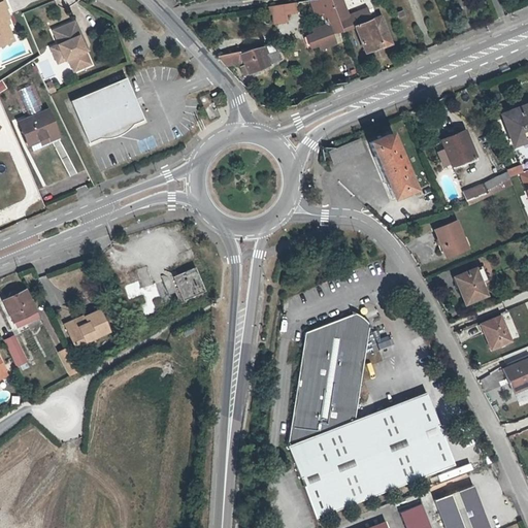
[(0,0),(0,48),(17,42),(9,25),(11,24),(9,20),(11,20),(7,9),(9,9),(5,0),(0,0)]
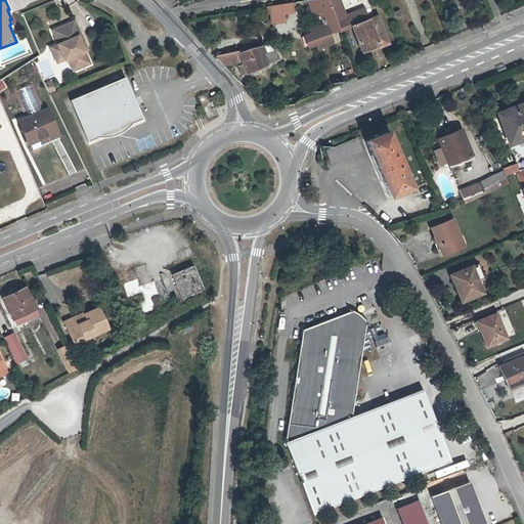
[(314,0),(324,25),(315,28),(316,32),(304,37),(308,48),(315,45),(317,49),(333,43),(329,33),(338,29),(334,17),(326,0),(314,0)]
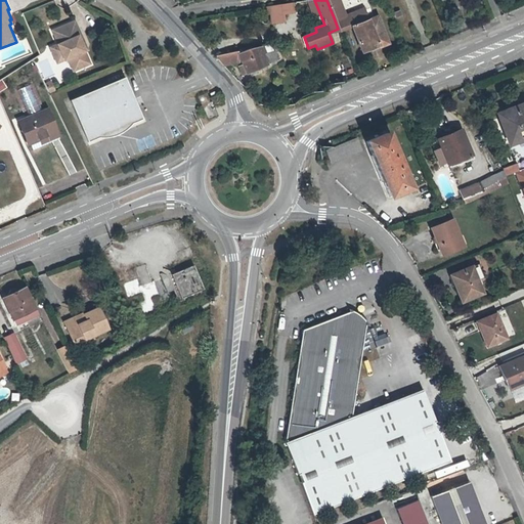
[(344,13),(338,0),(326,0),(334,17),(344,13)]
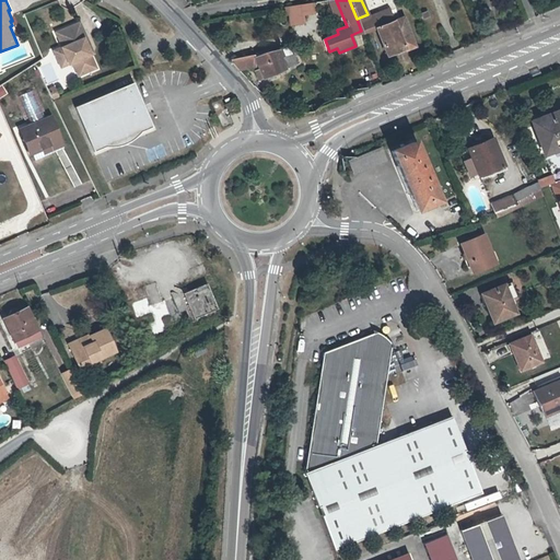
[(308,3),(287,7),(289,21),(302,19),(301,12),(312,11),(311,3),(308,3)]
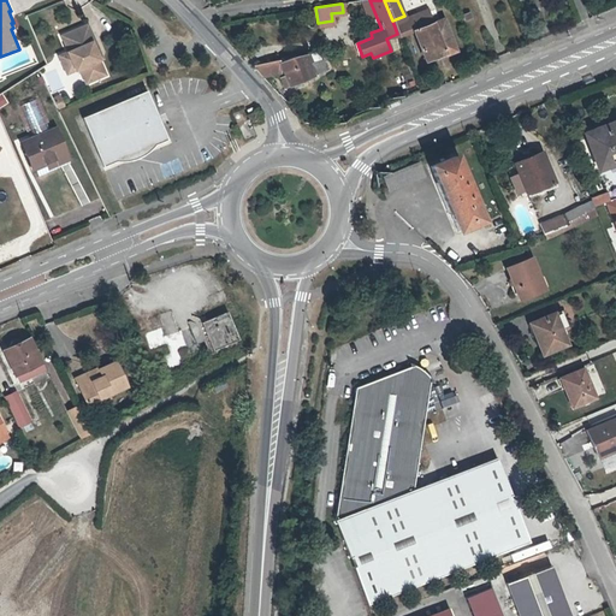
[(392,21),(397,34),(398,35),(412,30),(424,60),(440,53),(442,55),(456,49),(443,17),(431,22),(426,9),(404,16),(392,21)]
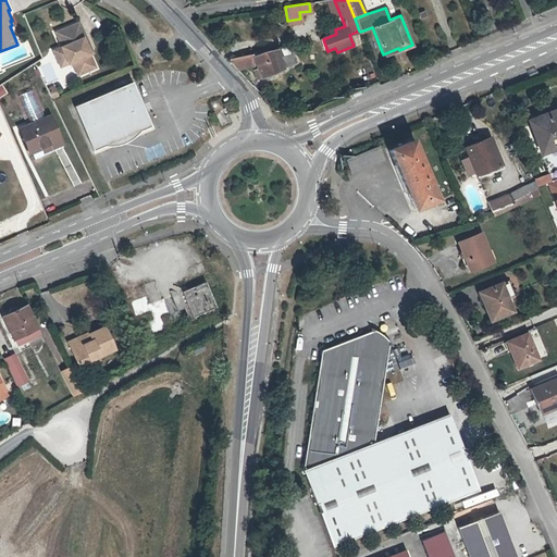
[(52,33),(59,47),(50,50),(60,72),(70,67),(75,79),(99,70),(94,57),(96,54),(81,21),(52,33)]
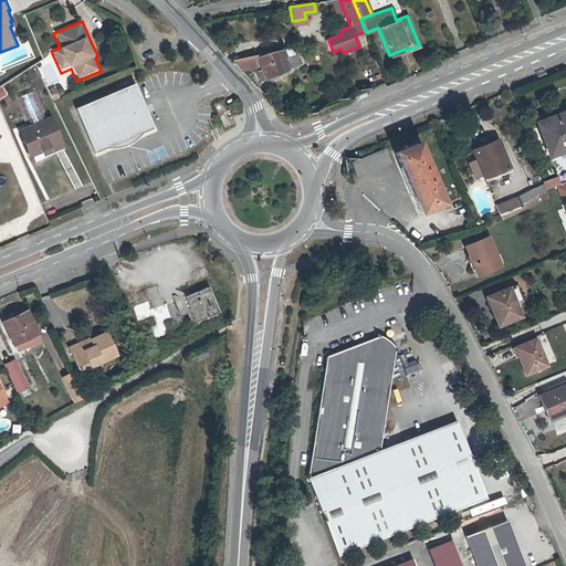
[(258,60),(258,56),(233,61),(242,71),(260,66),(262,71),(258,72),(262,83),(281,76),(293,71),(299,67),(293,49),(258,60)]
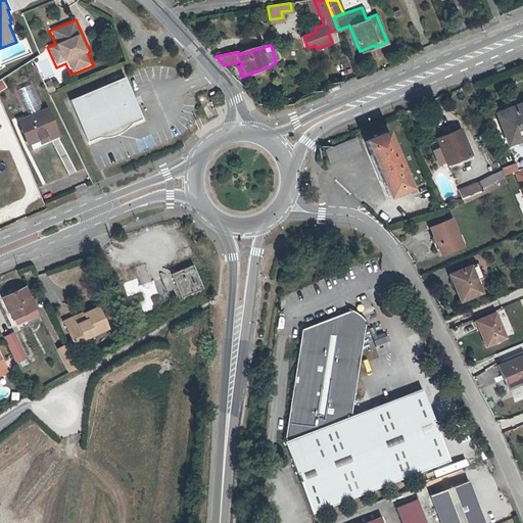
[(126,79),(72,101),(89,143),(101,138),(116,131),(132,125),(143,121),(126,79)]
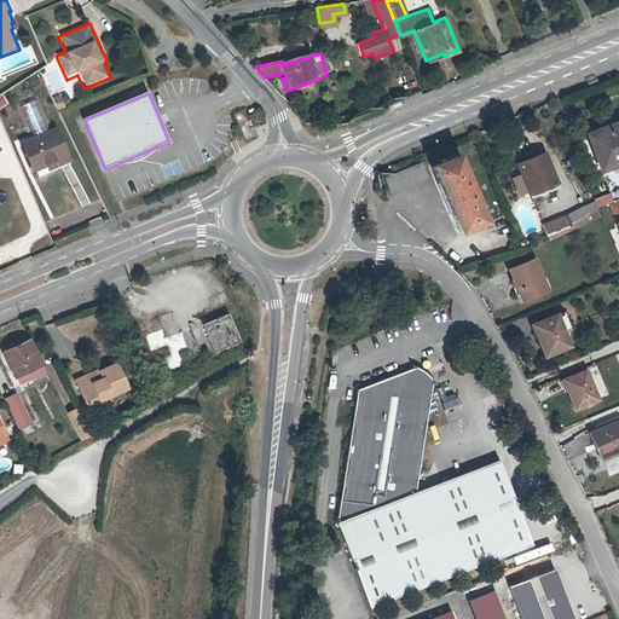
[(618,163),(618,122),(589,136),(602,171),(618,163)]
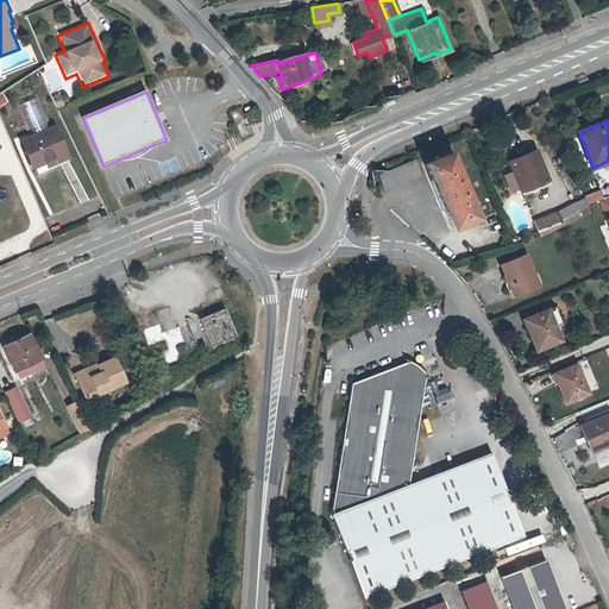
[(49,169),(71,161),(57,126),(22,140),(33,170),(48,165),(49,169)]
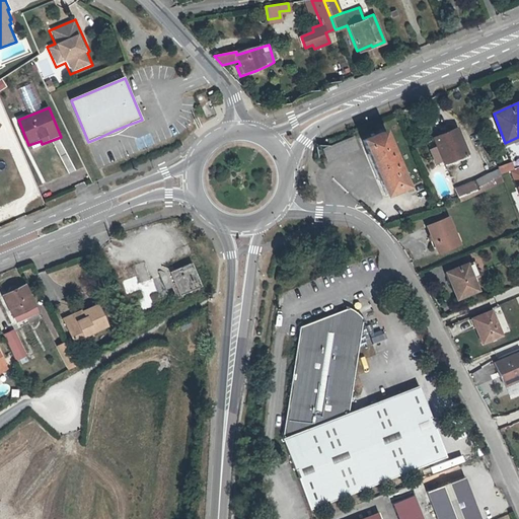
[(116,130),(100,137),(106,137),(113,136),(118,135),(123,133),(127,130),(131,124),(116,130)]
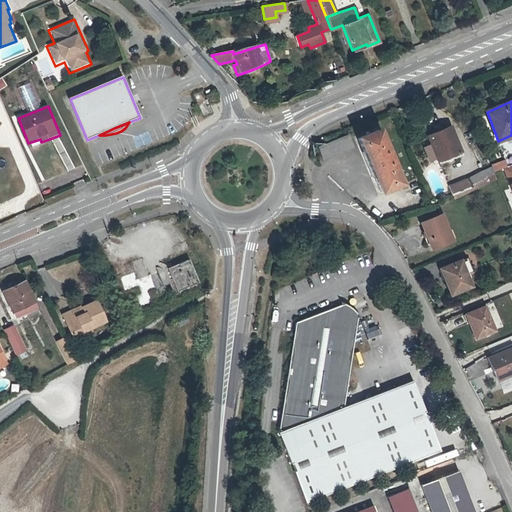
[(459,151),(449,126),(426,135),(430,144),(435,156),(436,161),(459,151)]
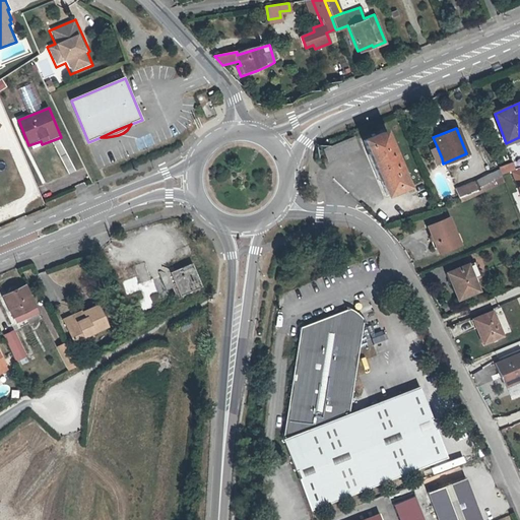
[(399,191),(375,133),(354,142),(377,200),(399,191)]
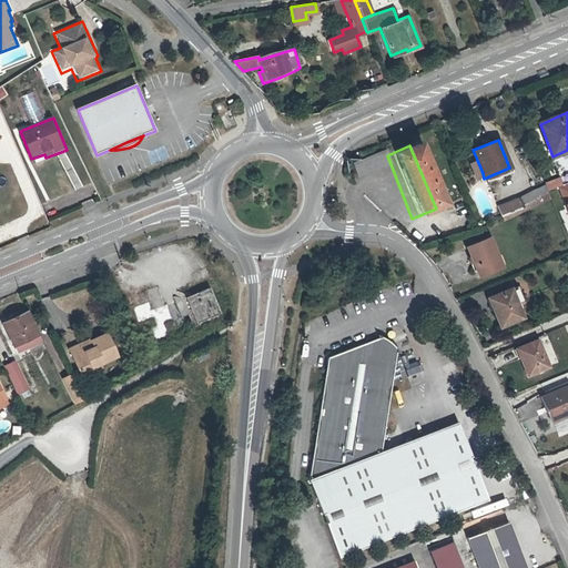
[(389,164),(384,151),(351,164),(357,179),(389,164)]
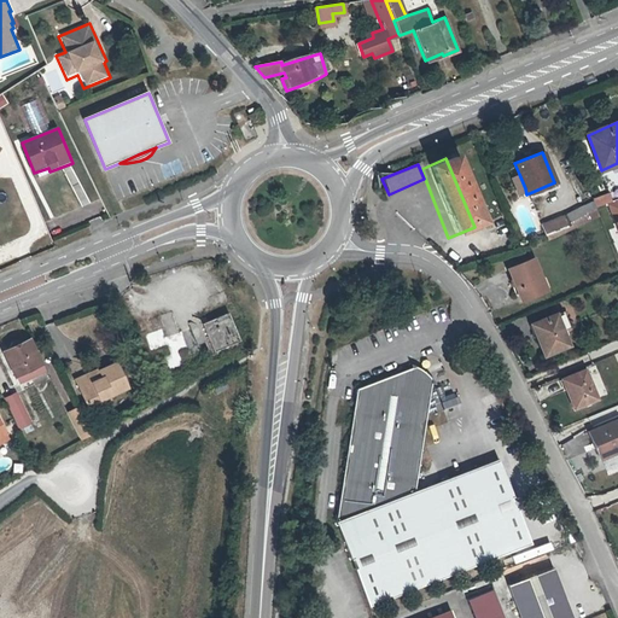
[(519,174),(509,178),(516,193),(525,188),(519,174)]
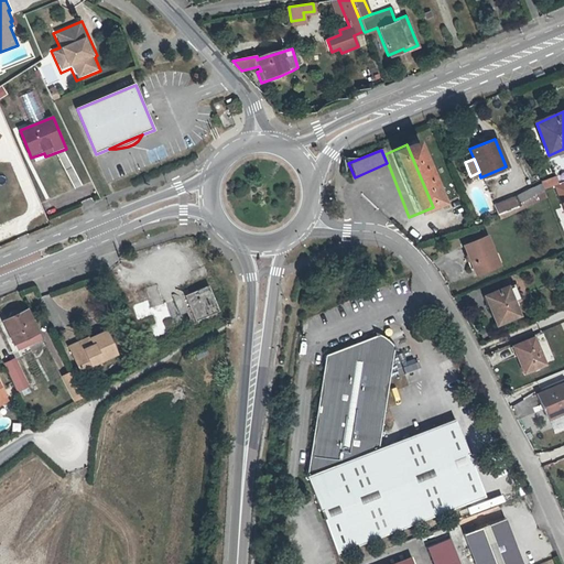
[(517,196),(494,205),(498,219),(502,217),(545,196),(541,183),(517,196)]
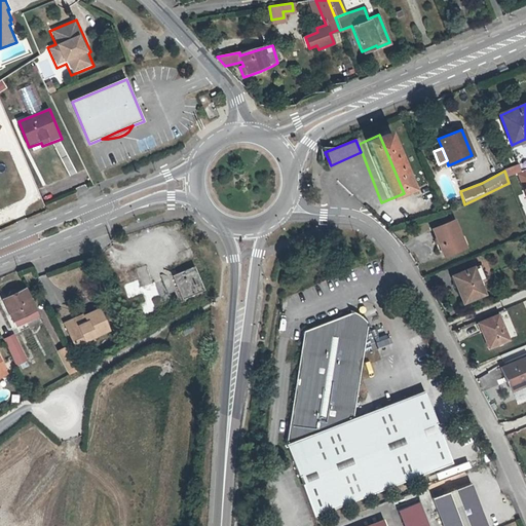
[(525,171),(516,175),(525,200),(525,171)]
